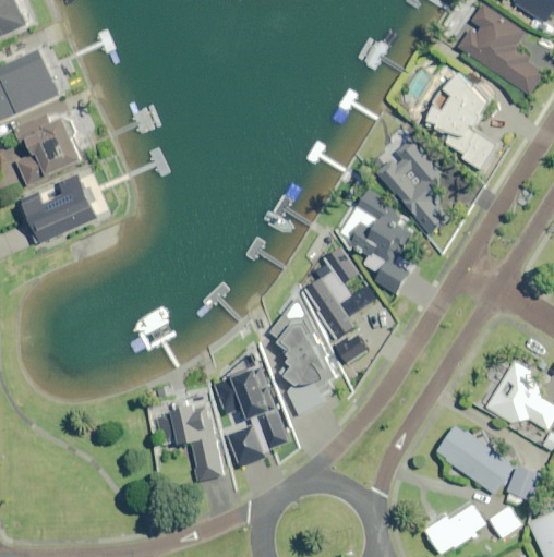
[(0,36),(25,25),(13,0),(0,0),(0,36)]
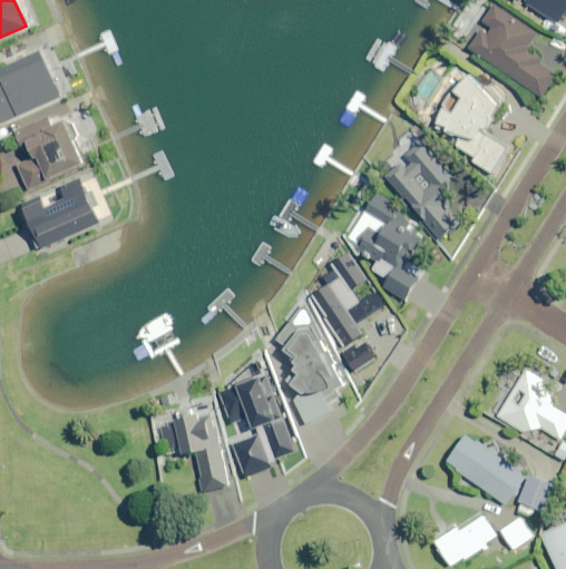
[(518,0),(558,22),(565,7),(565,0),(518,0)]
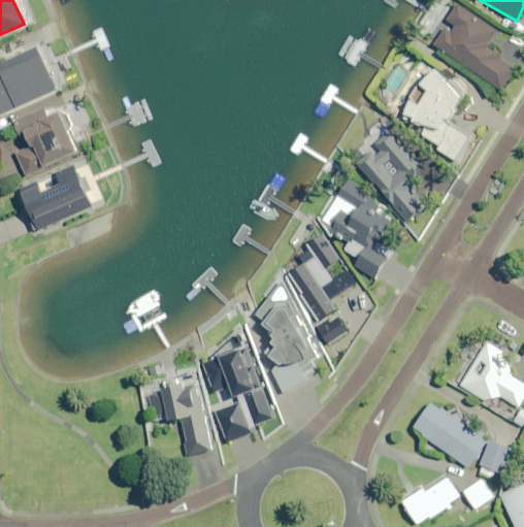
[(514,69),(498,59),(501,54),(493,47),(496,43),(490,38),(495,31),(451,1),(431,31),(435,34),(430,42),(500,90),(514,69)]
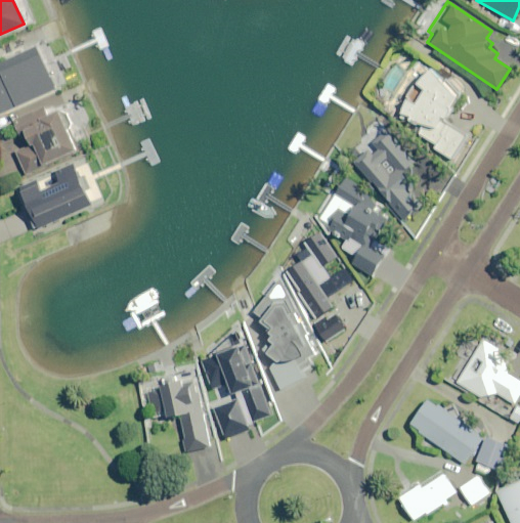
[(0,113),(55,90),(36,46),(0,61),(0,73),(0,113)]
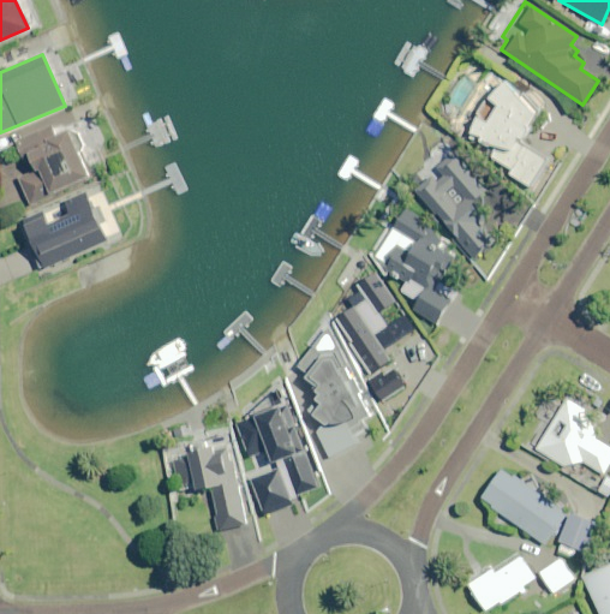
[(477,85),(492,95),(465,139),(492,156),(489,162),(531,188),(548,159),(521,142),(518,141),(518,139),(519,139),(520,139),(522,139),(524,139),(525,138),(526,137),(527,137),(528,136),(528,133),(530,132),(530,131),(530,130),(528,127),(528,126),(527,125),(526,124),(533,112),(488,66),(477,85)]
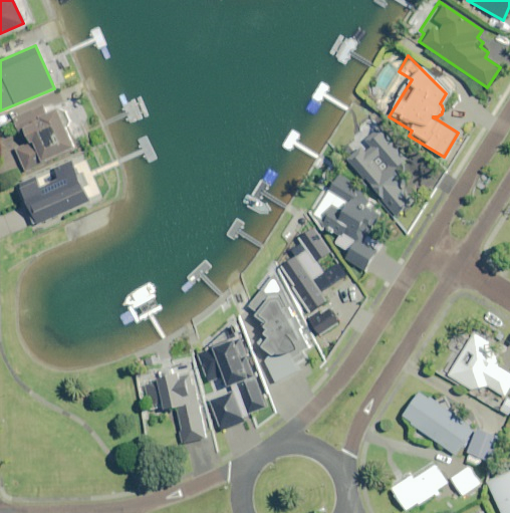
[(45,114),(40,102),(16,114),(29,142),(14,149),(24,171),(75,147),(57,109),(45,114)]
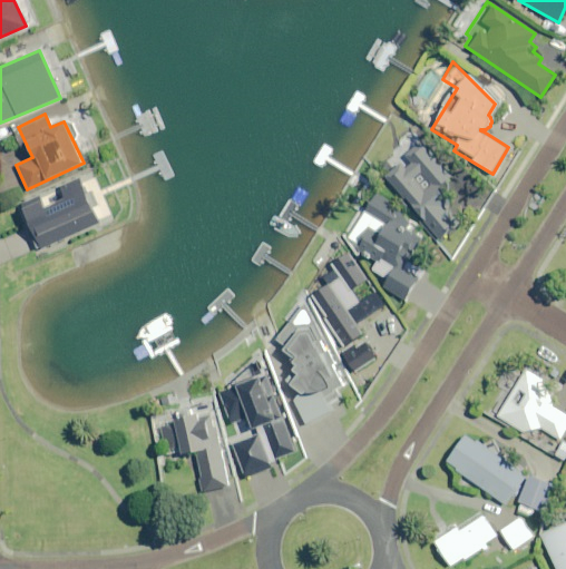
[(450,176),(412,131),(390,149),(394,156),(379,169),(438,241),(458,223),(440,202),(447,196),(439,186),(450,176)]
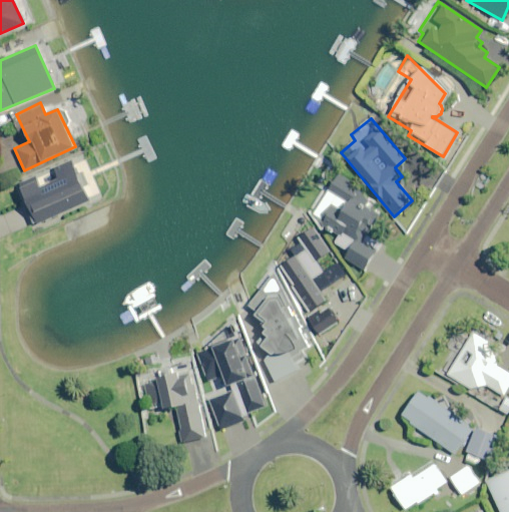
[(89,201),(71,160),(17,183),(35,224),(89,201)]
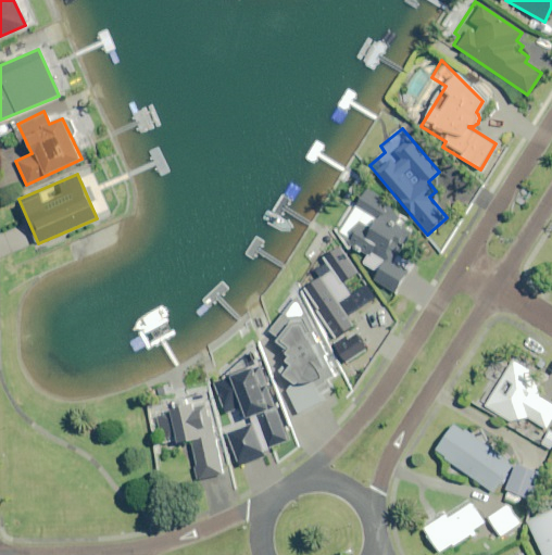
[(528,191),(519,187),(513,201),(522,205),(528,191)]
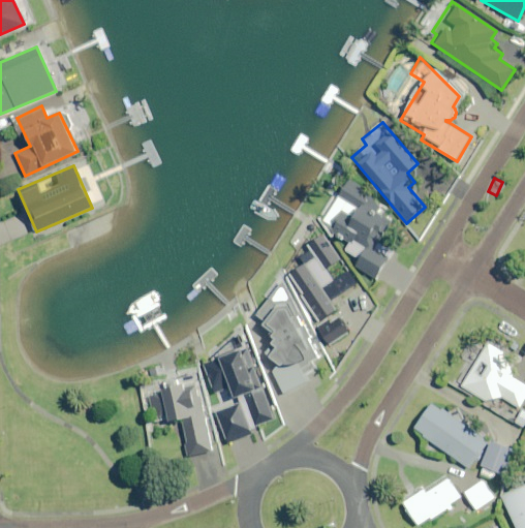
[(379,204),(346,182),(320,221),(349,241),(343,250),(358,259),(354,265),(374,277),(392,252),(375,241),(387,223),(373,214),(379,204)]
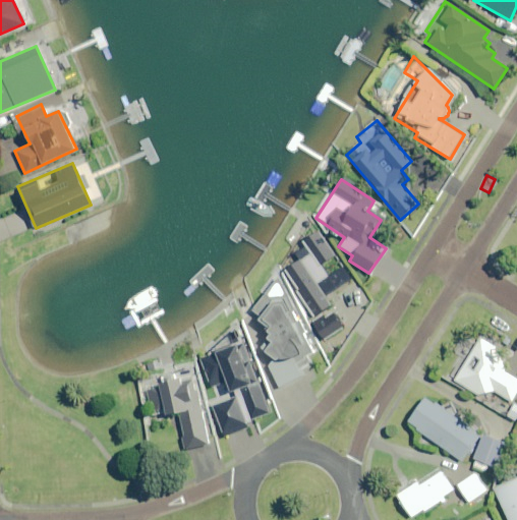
[(308,355),(313,353),(309,344),(304,346),(299,334),(305,332),(300,319),(294,322),(290,312),(294,310),(282,283),(279,285),(277,280),(251,315),(265,326),(261,332),(269,337),(262,347),(277,359),(268,363),(277,386),(300,377),(296,366),(310,360),(308,355)]
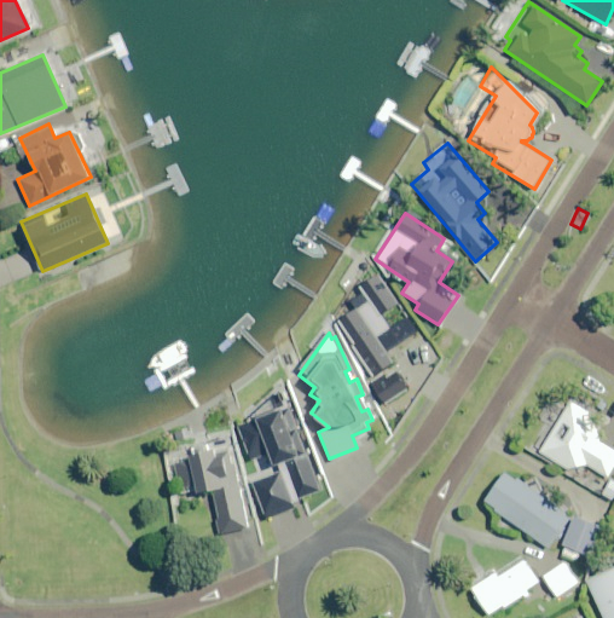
[(598,423),(568,404),(537,452),(566,471),(583,465),(604,479),(613,463),(613,451),(590,437),(598,423)]
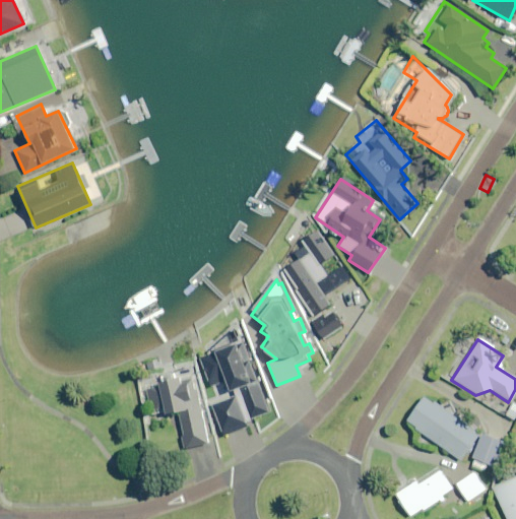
[(250,371),(239,343),(199,358),(210,386),(227,380),(234,397),(212,405),(223,436),(246,427),(244,422),(267,412),(251,370),(250,371)]
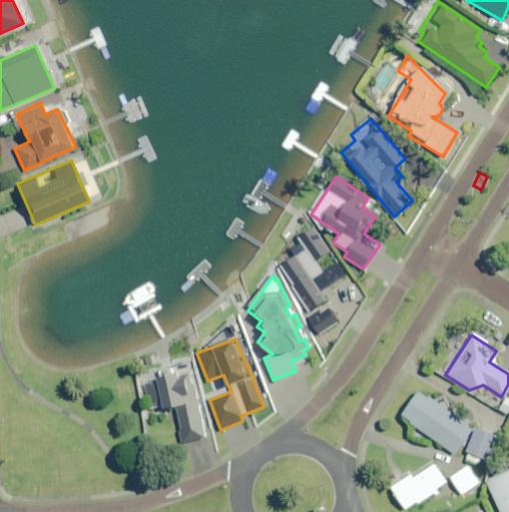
[(204,438),(189,370),(155,377),(156,381),(143,384),(147,404),(161,401),(163,409),(172,407),(177,432),(179,443),(204,438)]
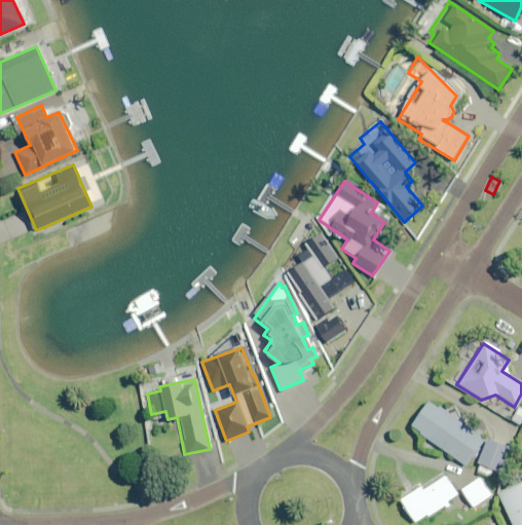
[(465,465),(482,441),(484,439),(427,401),(409,427),(465,465)]
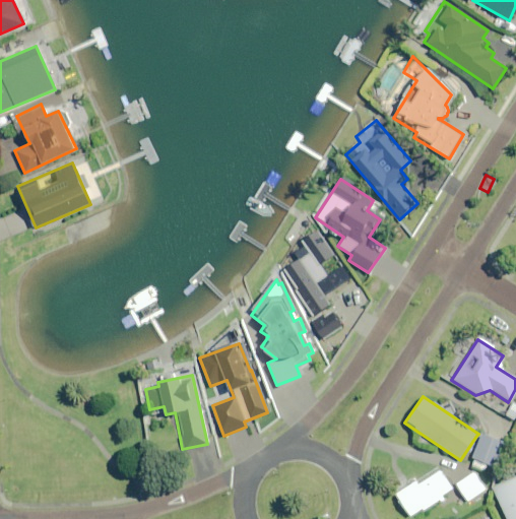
[(515,411),(515,404),(511,402),(505,414),(512,418),(515,411)]
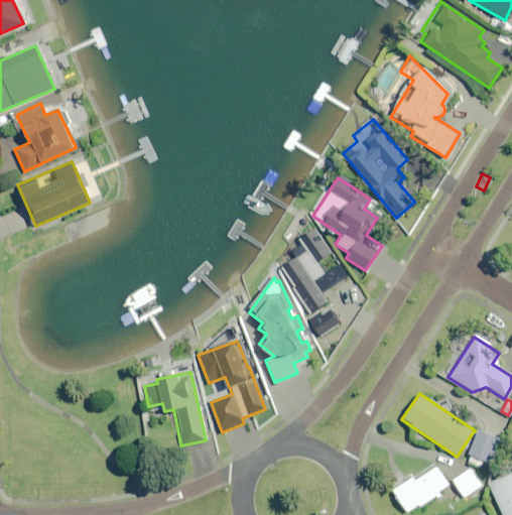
[(500,439),(478,430),(466,462),(479,467),(482,459),(491,463),(500,439)]
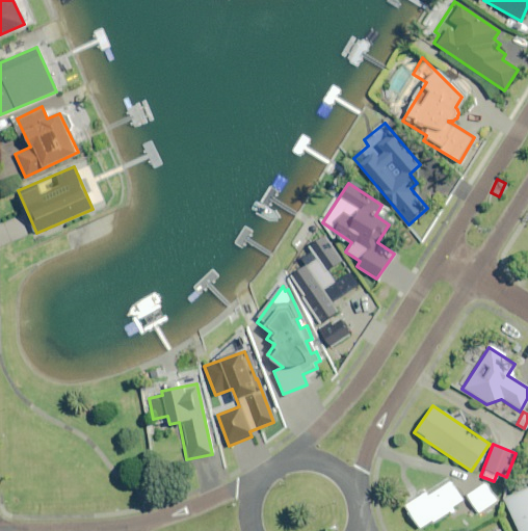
[(463,502),(449,481),(426,496),(424,492),(403,505),(420,530),(463,502)]
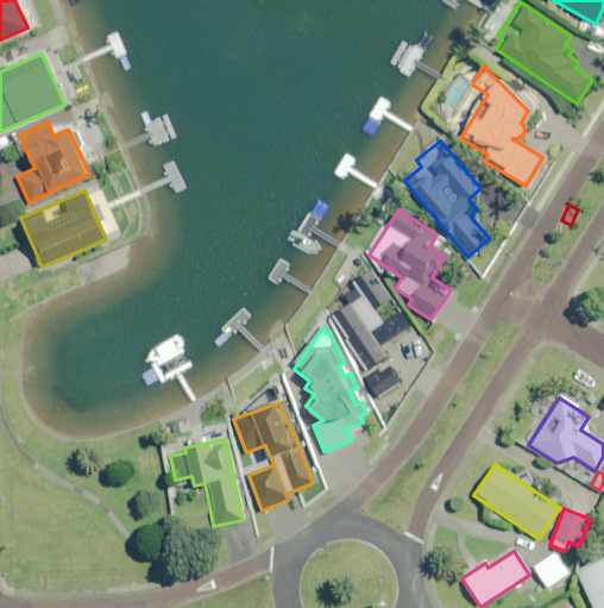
[(566,574),(552,553),(533,568),(547,587),(566,574)]
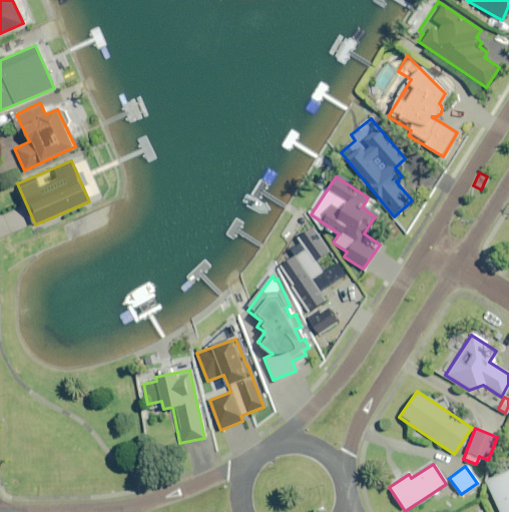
[(508,511),(508,469),(485,481),(499,511),(508,511)]
